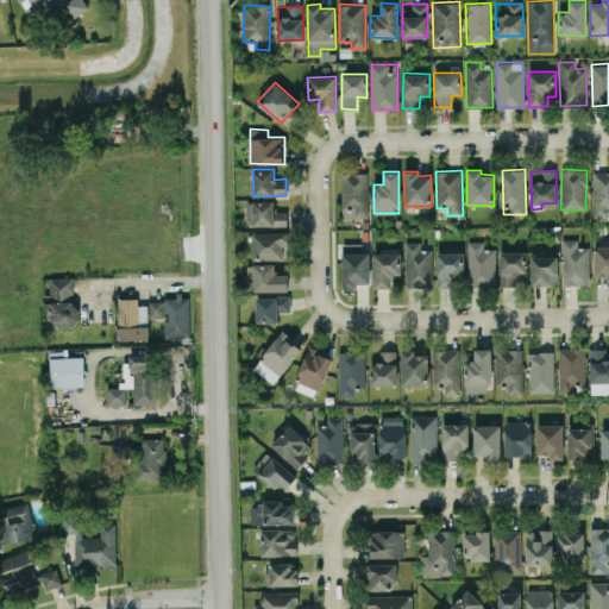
[(608,171),(592,173),(594,218),(608,217),(608,208),(608,171)]
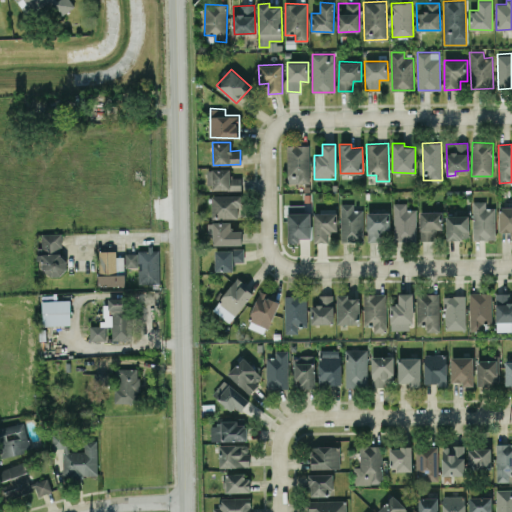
[(310,183),(309,145),(286,145),(287,183),(310,183)]
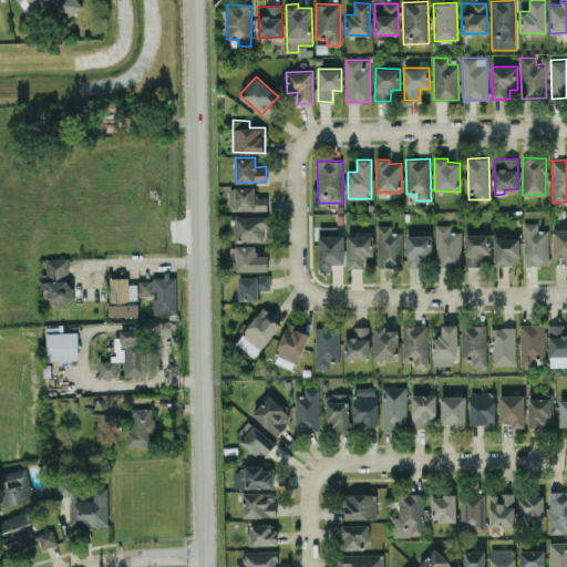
[(255,187),(230,187),(232,210),(267,210),(267,196),(256,196),(255,187)]
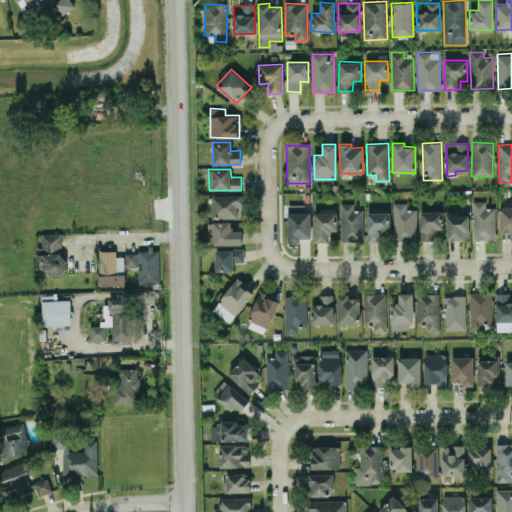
[(213,218),(240,217),(240,194),(212,195),(213,218)]
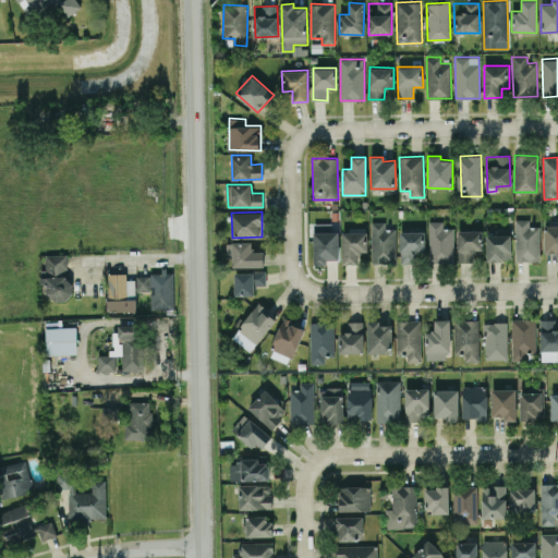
[(514,219),(517,262),(541,261),(540,226),(530,227),(529,218),(514,219)]
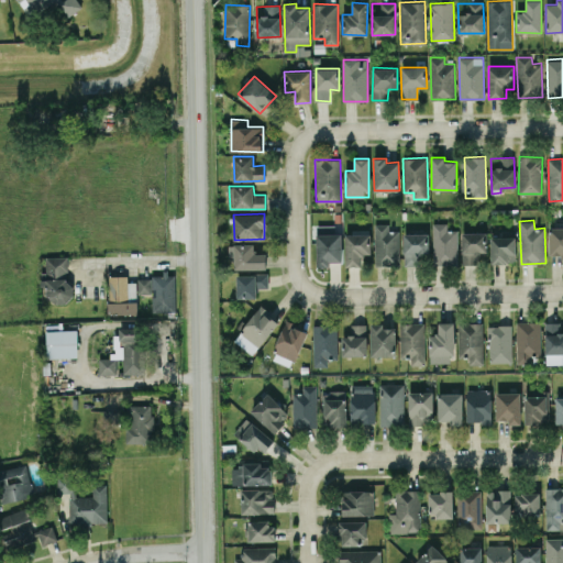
[(446,222),(432,223),(433,265),(457,264),(457,230),(446,230),(446,222)]
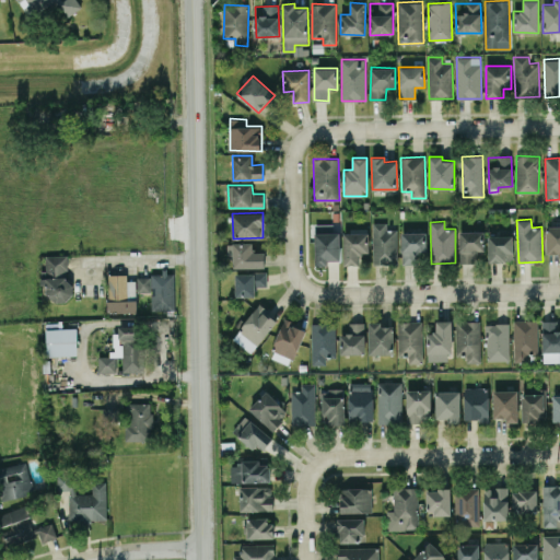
[(387,222),(372,222),(373,264),(397,264),(396,229),(387,229),(387,222)]
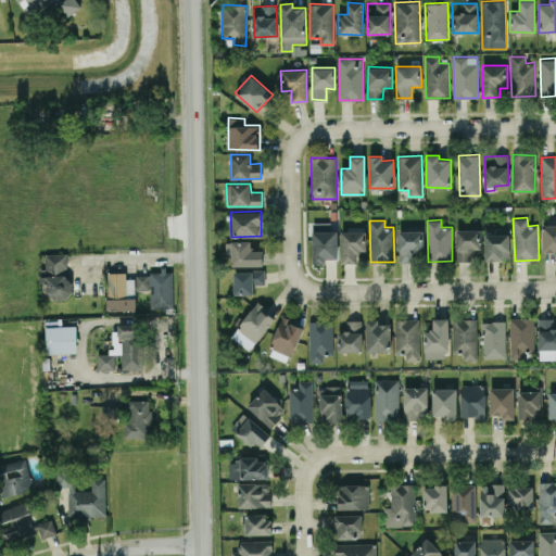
[(313,263),(326,263),(326,258),(336,258),(337,223),(313,222),(313,263)]
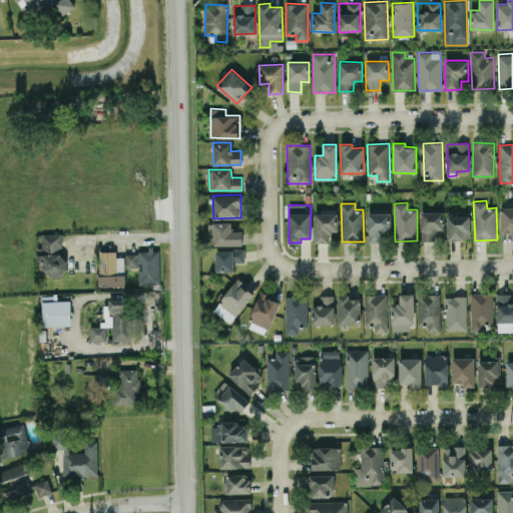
[(500,232),(511,231),(511,236),(512,235),(512,206),(500,207),(500,232)]
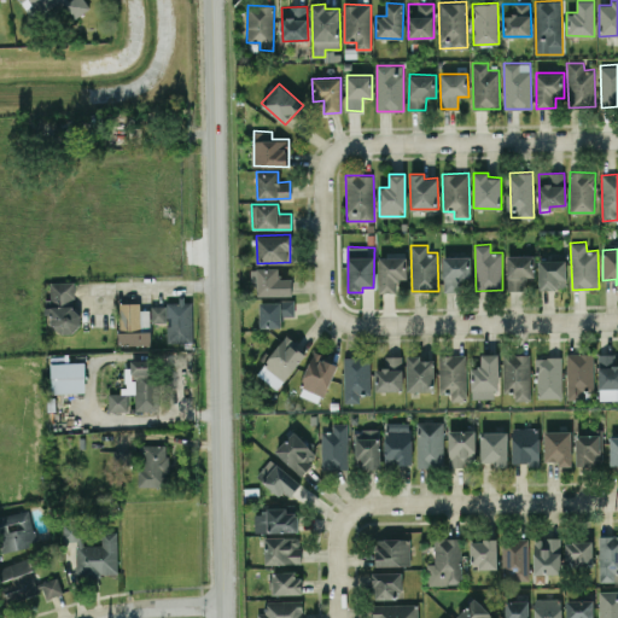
[(443,256),(443,291),(471,290),(470,255),(443,256)]
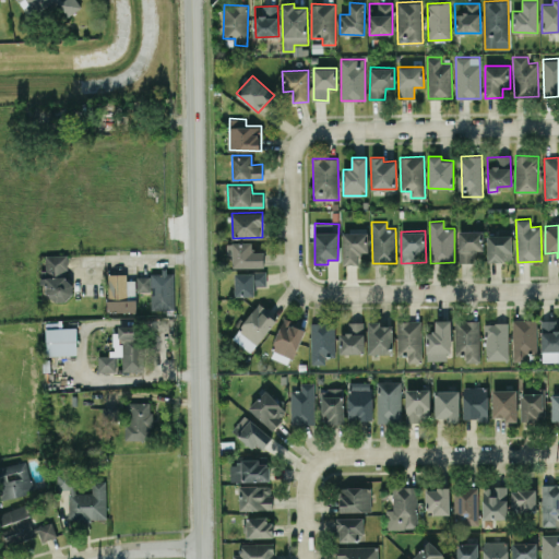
[(484,250),(483,230),(459,232),(459,262),(474,262),(474,251),(484,250)]
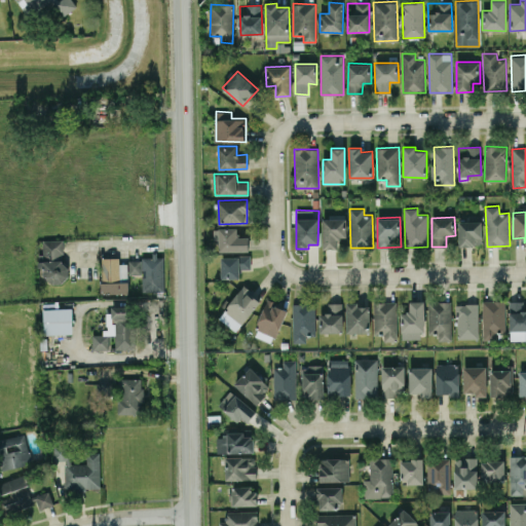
[(346,236),(346,218),(323,219),(324,248),(338,248),(337,237),(346,236)]
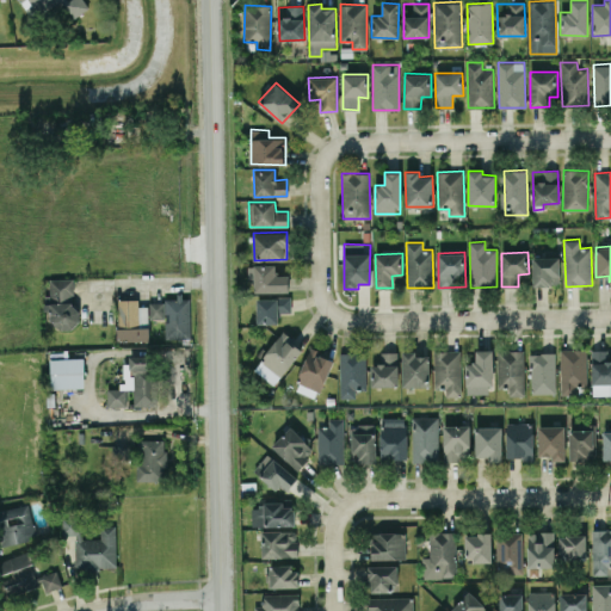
[(532,287),(560,287),(560,257),(534,257),(532,287)]
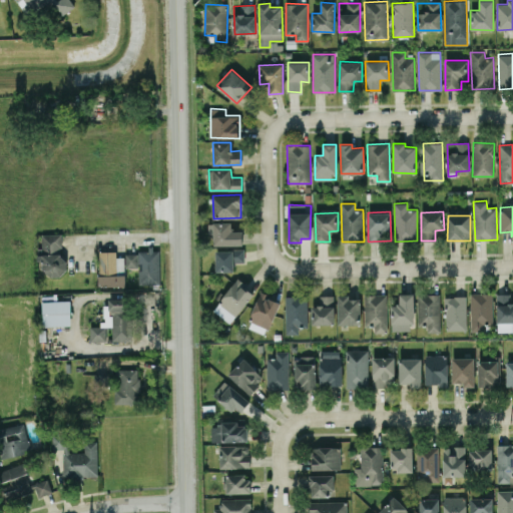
[(242,244),(242,230),(231,230),(231,222),(208,222),(208,236),(213,236),(213,244),(242,244)]
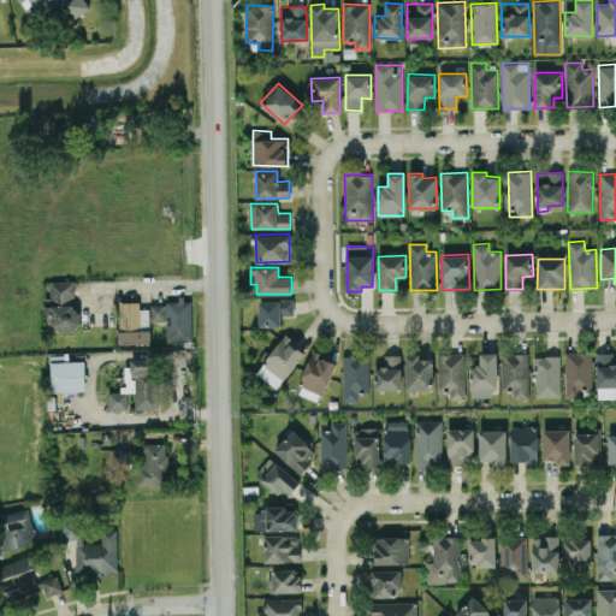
[(51,280),(51,297),(45,297),(46,314),(51,313),(52,330),(76,329),(76,280),(51,280)]
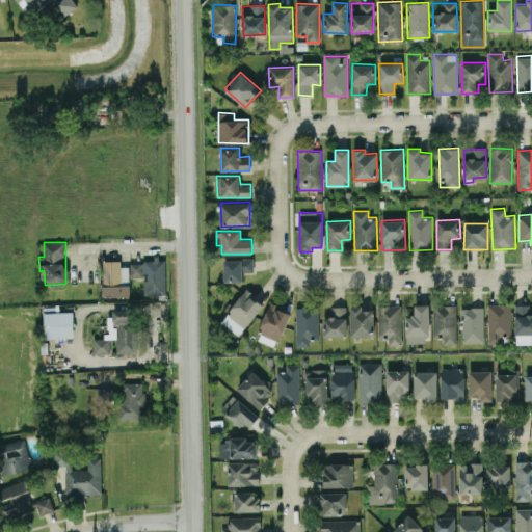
[(223,282),(242,282),(242,272),(254,272),(254,259),(223,259),(223,282)]
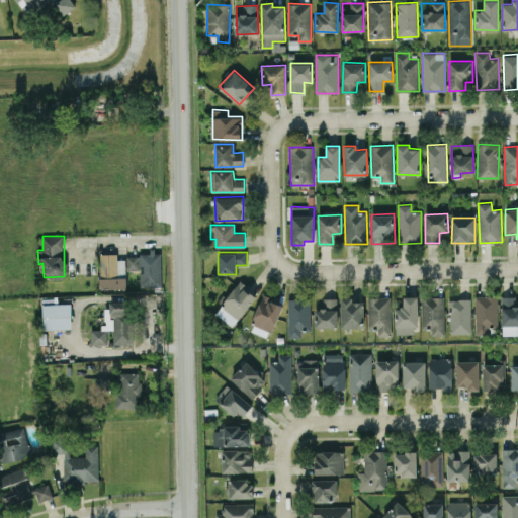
[(125,288),(125,259),(117,259),(117,253),(99,254),(99,288),(125,288)]
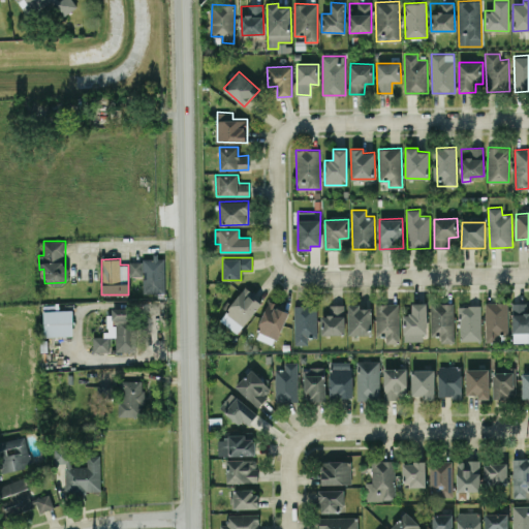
[(129,259),(129,276),(143,276),(143,292),(164,292),(164,259),(129,259)]
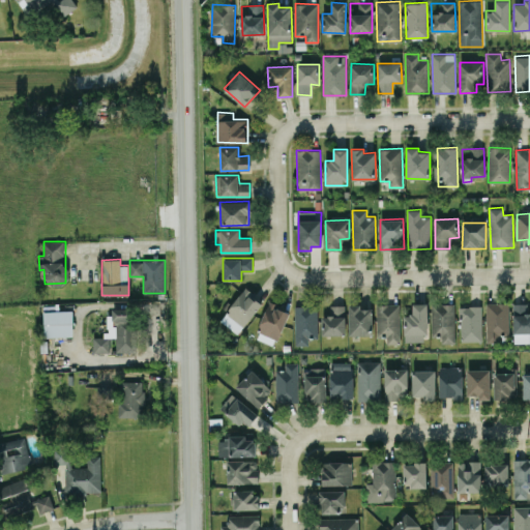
[(222,322),(241,334),(261,299),(242,288),(222,322)]
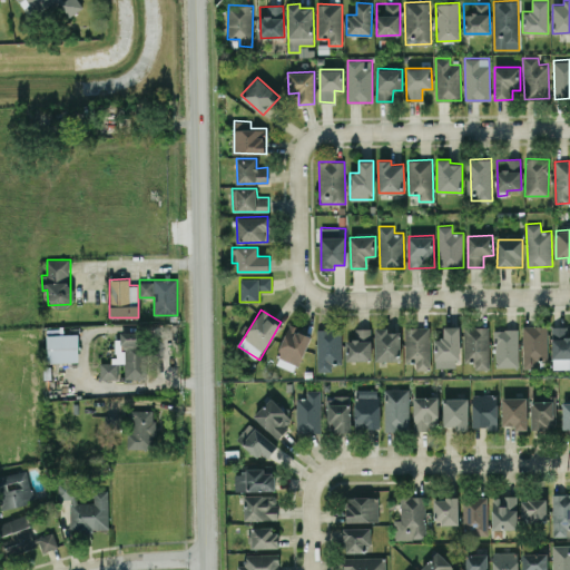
[(277,356),(300,364),(311,333),(288,325),(277,356)]
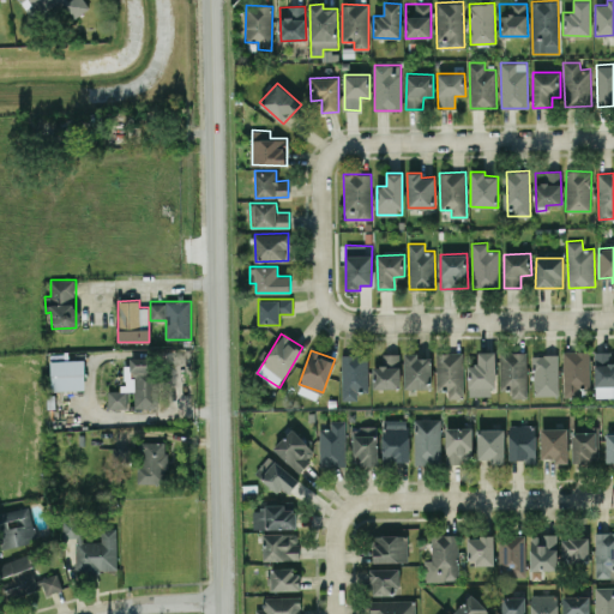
[(494,396),(495,351),(479,351),(479,365),(469,363),(468,395),(494,396)]
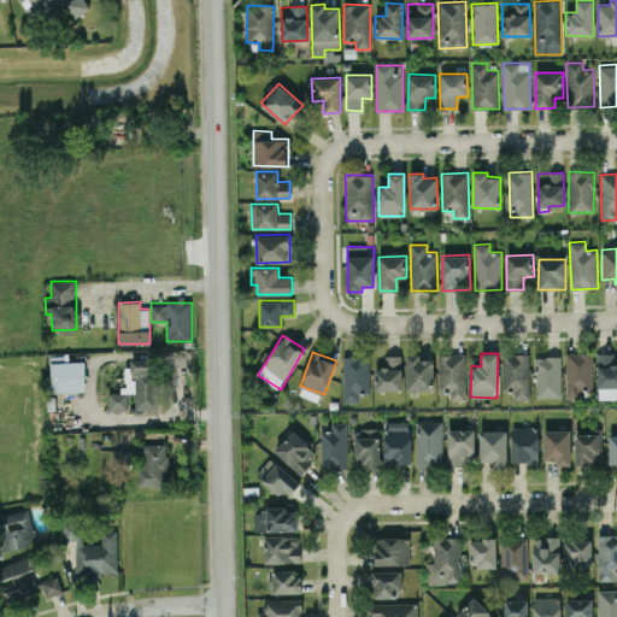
[(529,353),(503,353),(501,392),(513,392),(513,399),(529,399),(529,353)]
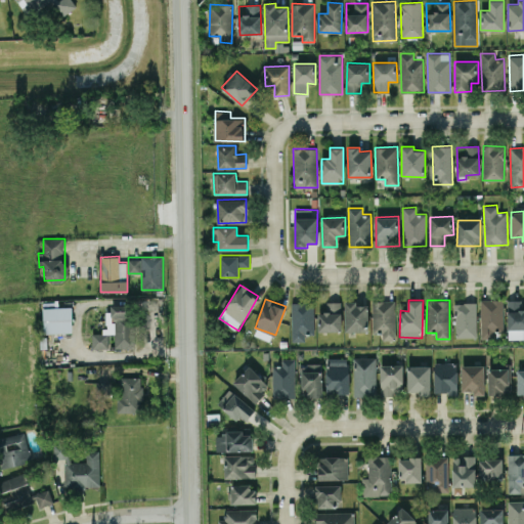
[(504,332),(503,300),(480,300),(481,338),(492,338),(492,332),(504,332)]
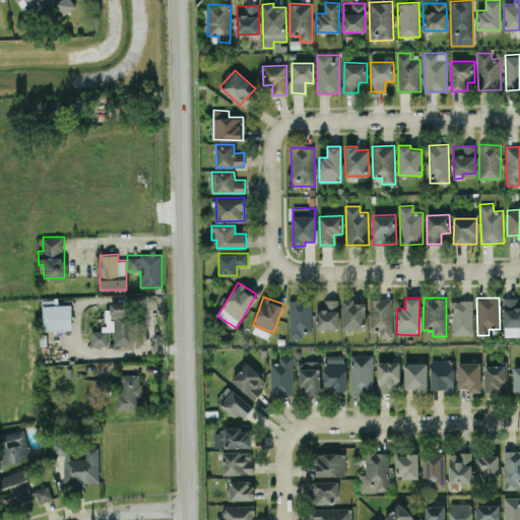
[(504,335),(519,335),(519,307),(517,308),(518,298),(504,298),(504,335)]
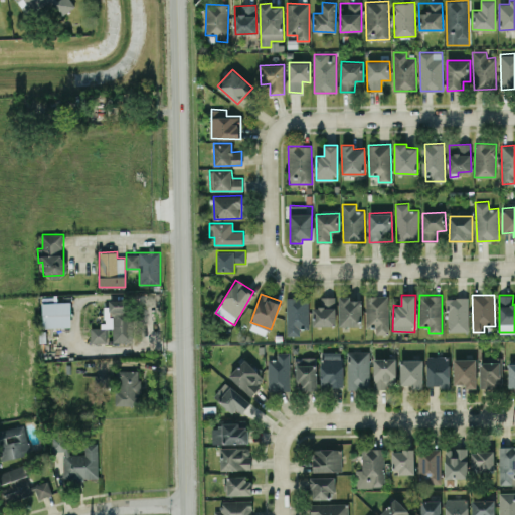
[(313,326),(336,325),(335,296),(321,297),(321,306),(313,306),(313,326)]
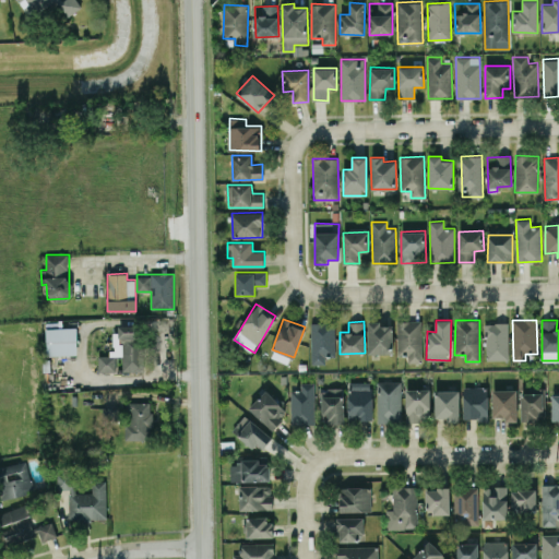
[(368,353),(392,354),(393,325),(381,325),(381,321),(368,321),(368,353)]
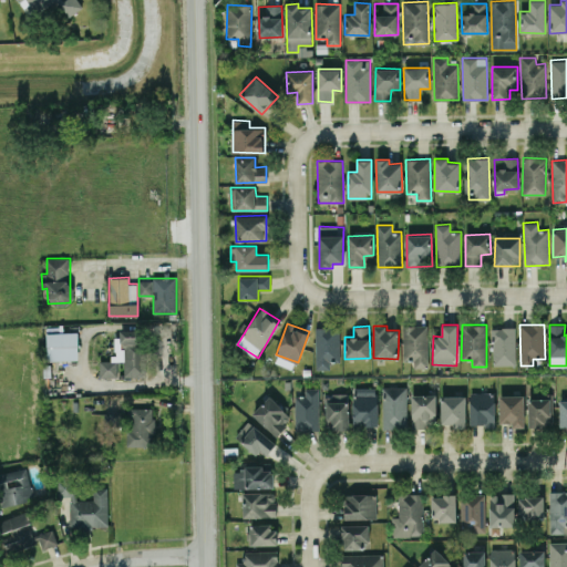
[(428,326),(402,326),(403,360),(413,360),(413,368),(428,368),(428,326)]
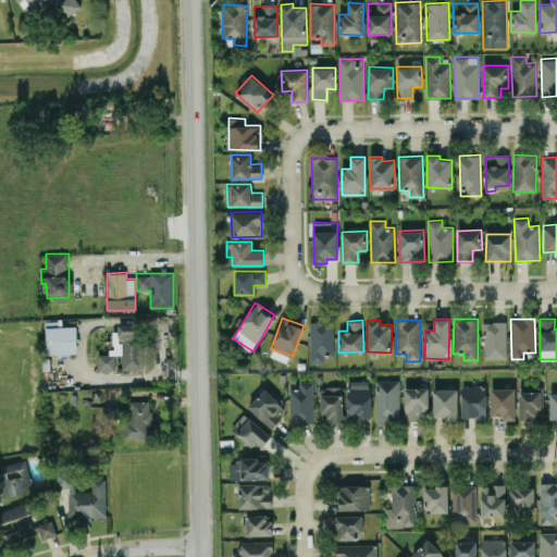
[(309,321),(310,362),(324,362),(324,355),(334,355),(333,321),(309,321)]
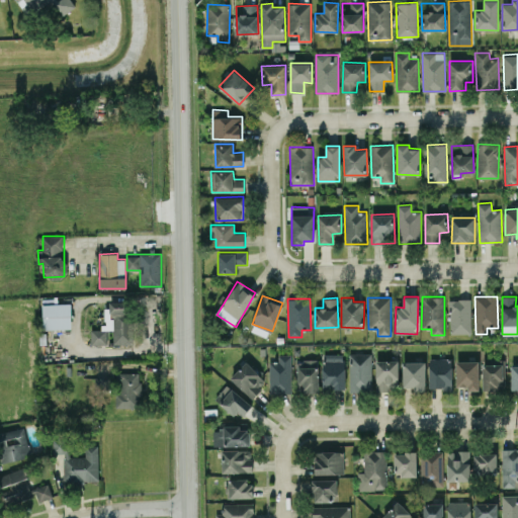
[(470,298),(449,299),(450,334),(471,333),(470,298)]
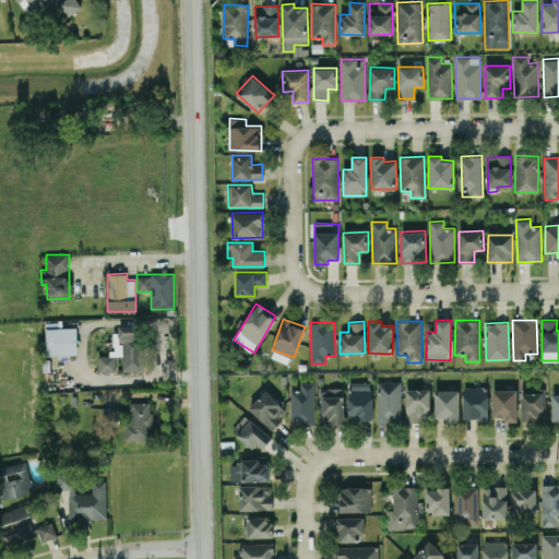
[(122,371),(141,371),(140,325),(115,325),(115,353),(98,353),(98,371),(116,371),(116,356),(122,356),(122,371)]
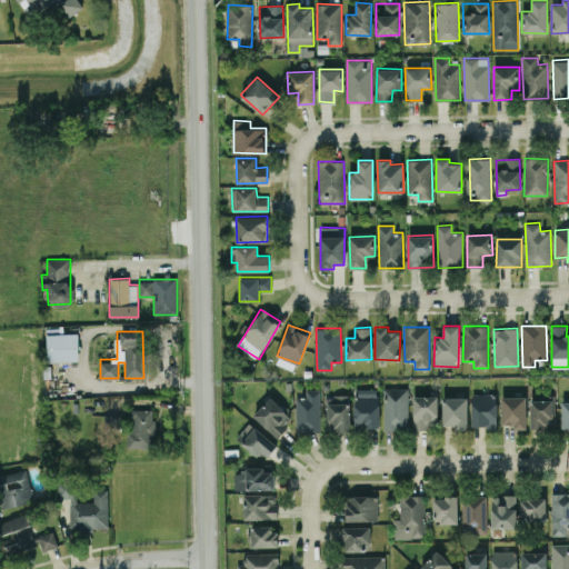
[(47,333),(47,361),(79,360),(78,332),(47,333)]
